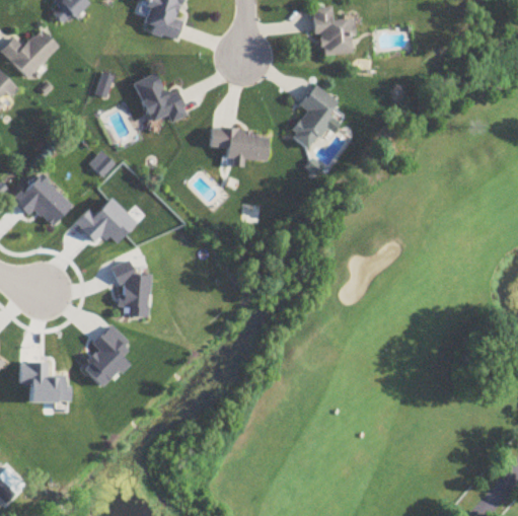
[(55,0),(59,5),(52,12),(64,25),(88,3),(86,0),(55,0)]
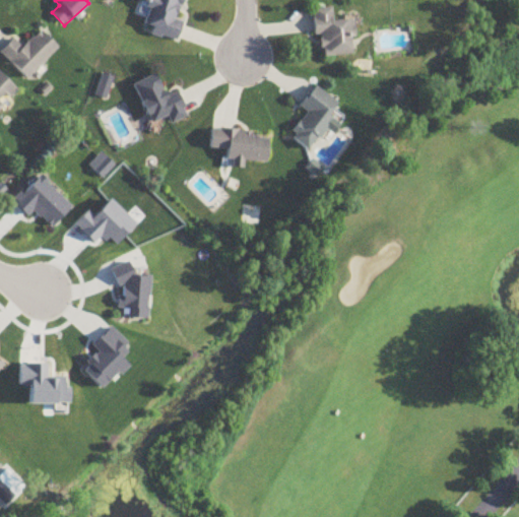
[(177,41),(184,20),(176,18),(182,0),(151,0),(142,28),(177,41)]
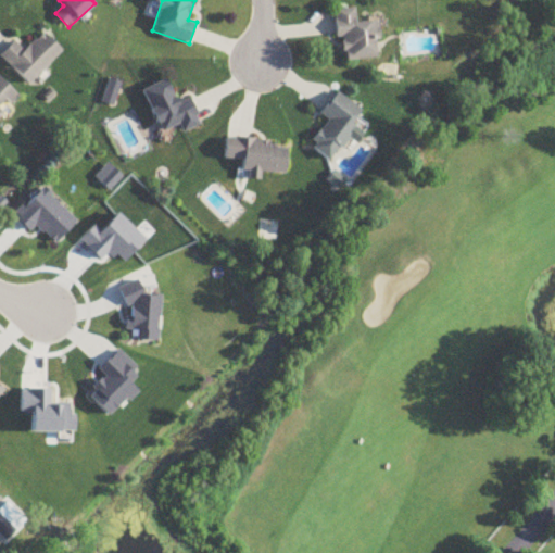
[(333,9),(337,38),(342,38),(344,59),(380,55),(377,20),(356,21),(355,7),(333,9)]
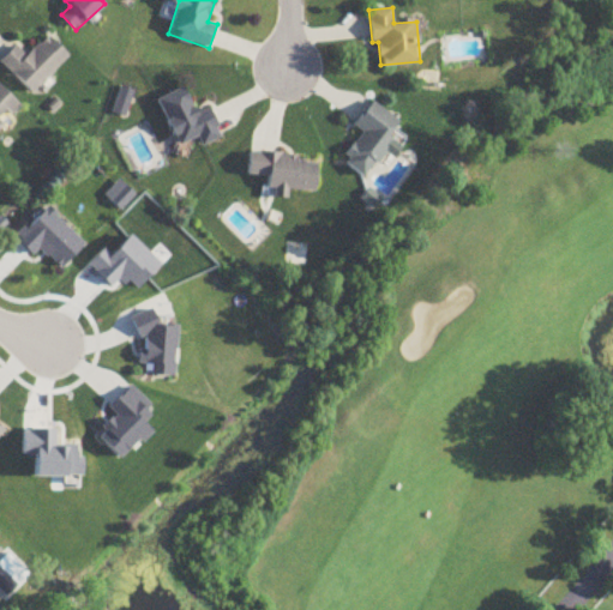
[(70,56),(48,34),(26,54),(17,44),(1,59),(31,92),(70,56)]
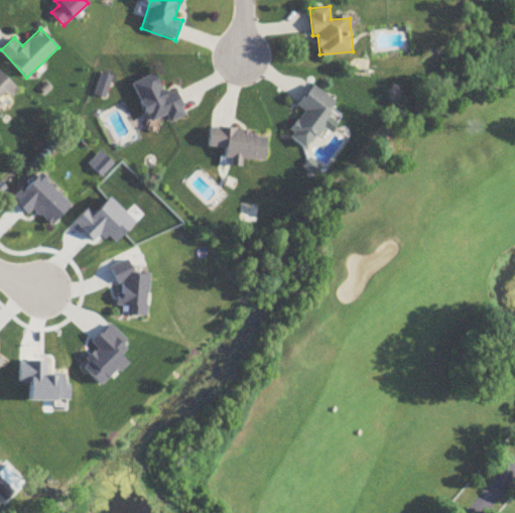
[(0,106),(18,89),(0,70),(0,106)]
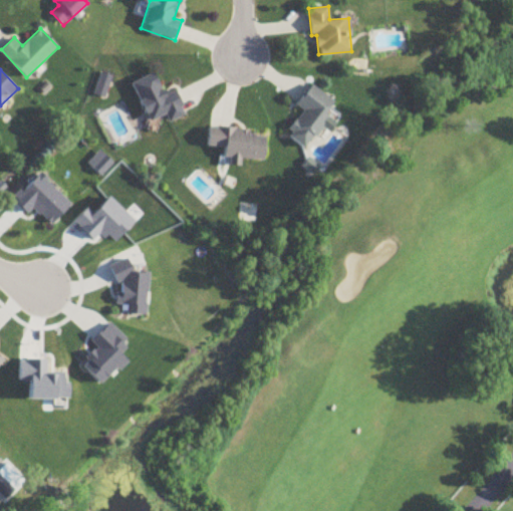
[(163,93),(156,72),(133,80),(145,112),(138,114),(143,130),(186,114),(177,88),(163,93)]
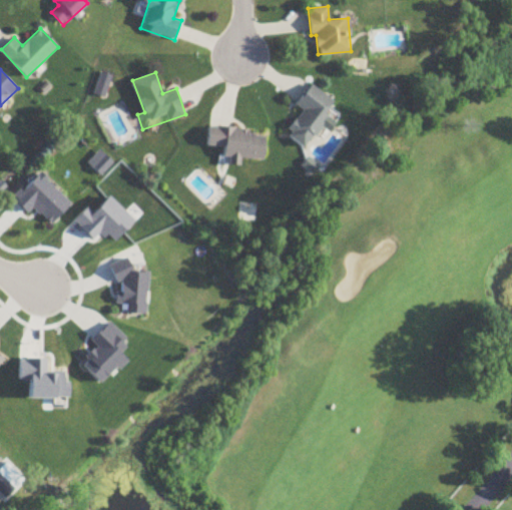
[(296,103),(304,109),(287,133),(305,146),(337,103),(311,83),(296,103)]
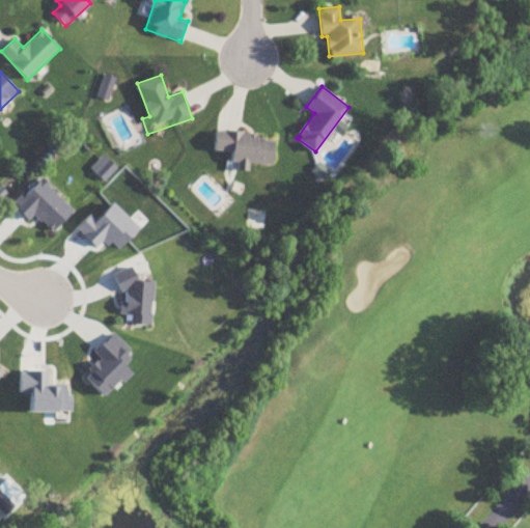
[(249,164),(273,165),(274,134),(215,131),(214,150),(232,151),(231,168),(249,169),(249,164)]
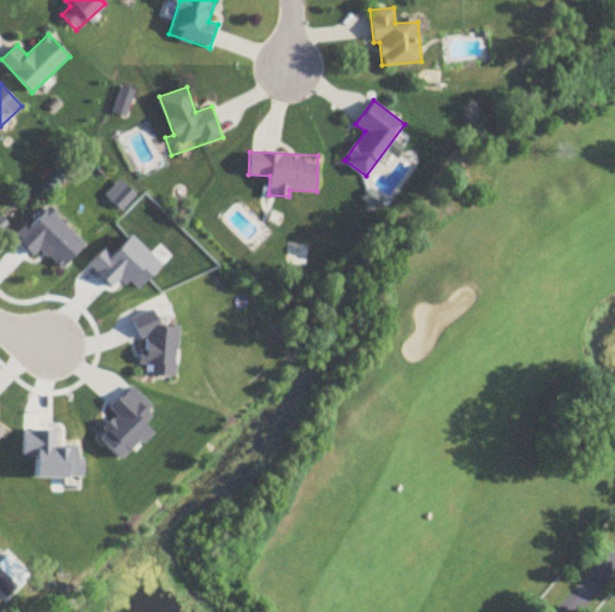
[(0,589),(5,596),(30,576),(12,554),(0,563),(0,589)]
